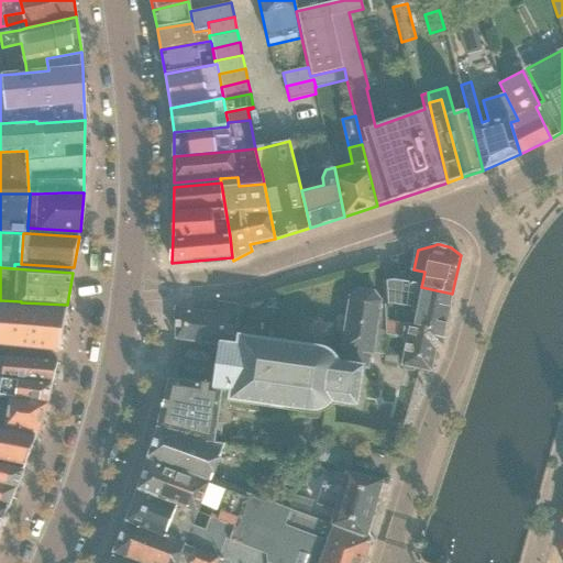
[(421,287),(422,283),(393,279),(382,282),(384,299),(381,298),(376,330),(400,334),(404,321),(446,331),(451,309),(450,308),(452,294),(421,287)]
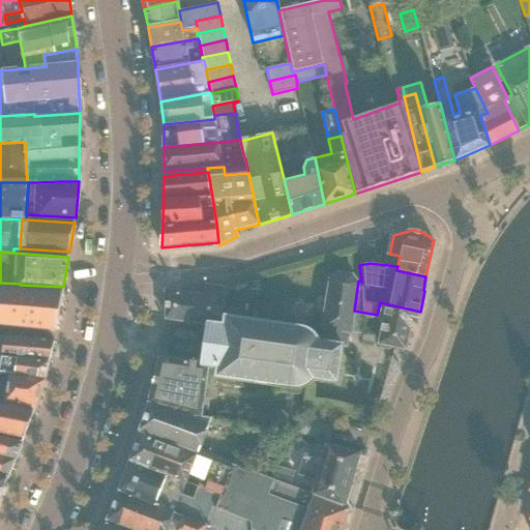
[(328,278),(320,340),(343,343),(342,346),(348,346),(349,334),(351,332),(354,311),(358,281),(353,274),(334,271),(328,278)]
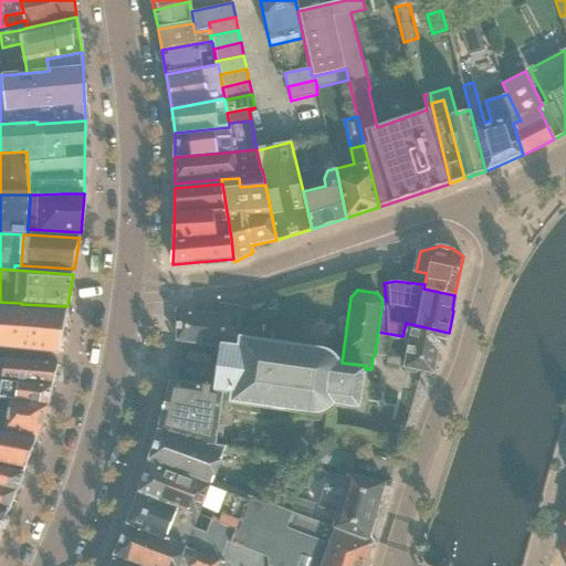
[(237,349),(238,345),(233,345),(239,307),(219,304),(218,316),(176,311),(177,341),(223,347),(237,349)]
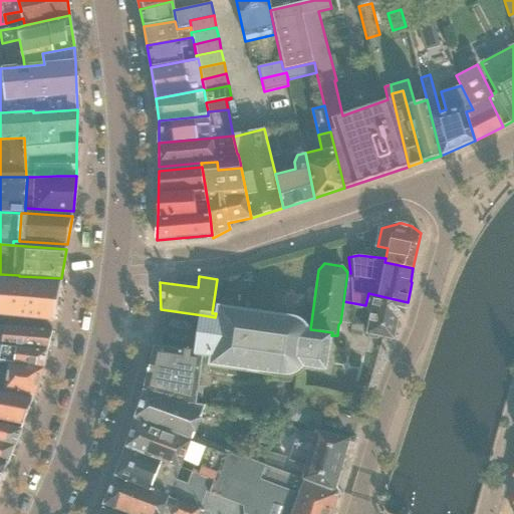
[(0,278),(0,314),(54,320),(60,283),(61,283),(0,278)]
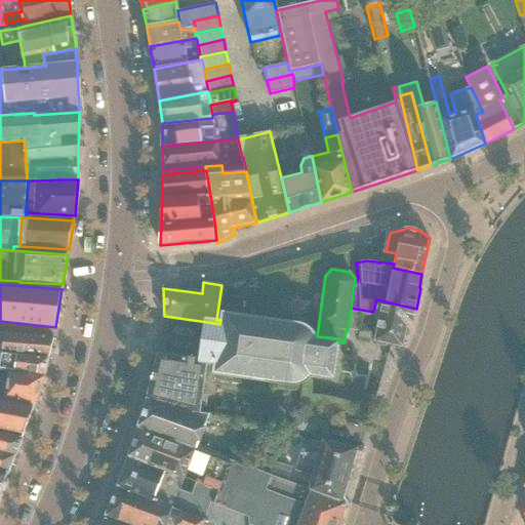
[(413,324),(416,309),(376,299),(373,312),(379,313),(374,339),(373,341),(403,348),(407,327),(413,324)]
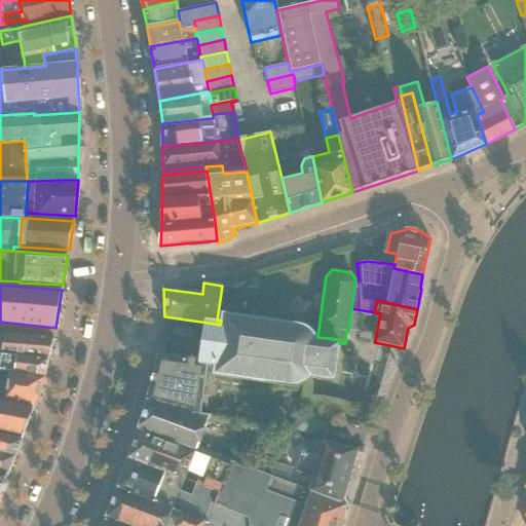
[(208,323),(202,362),(208,363),(208,366),(214,367),(213,375),(291,387),(295,387),(298,386),(302,385),(305,383),(309,380),(311,378),(335,381),(339,343),(340,340),(317,337),(314,332),(312,330),(307,326),(304,325),(302,324),(222,312),(220,325),(208,323)]
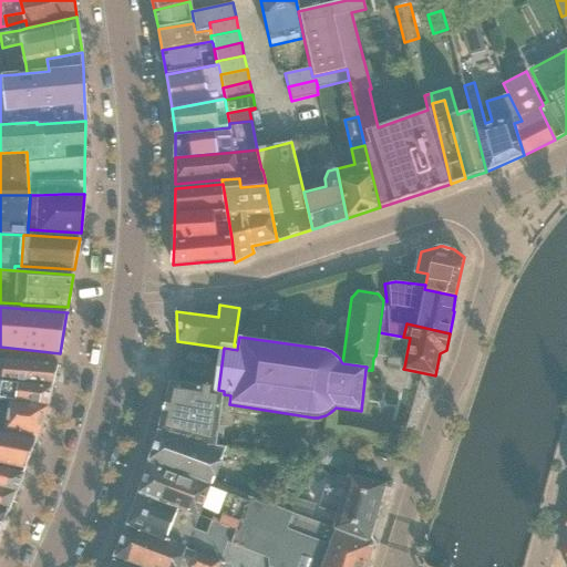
[(400,367),(402,359),(388,356),(387,364),(400,367)]
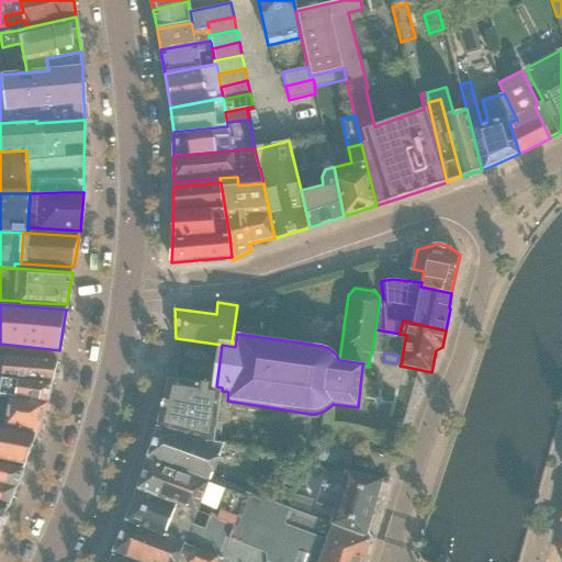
[(0,385),(2,378),(7,357),(0,356),(0,408),(7,411),(10,396),(0,394),(0,385)]
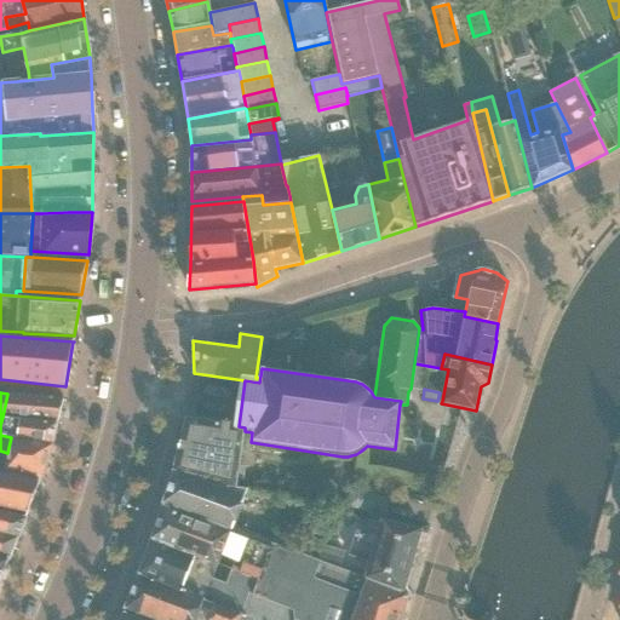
[(3,417),(57,424),(63,399),(7,394),(3,417)]
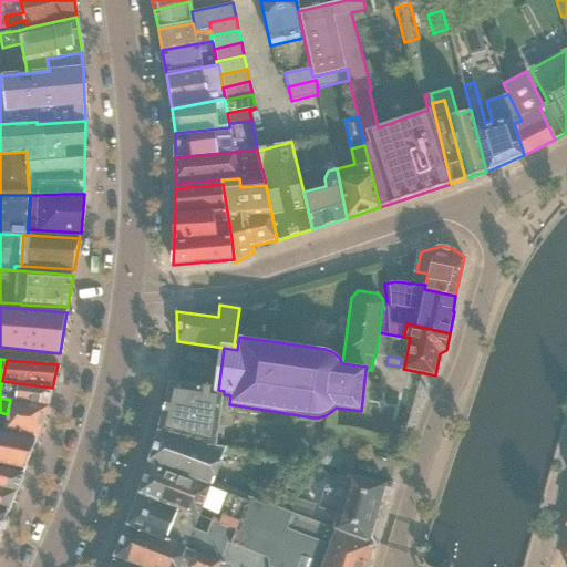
[(48,406),(52,388),(2,381),(0,389),(0,398),(10,400),(48,405),(48,406)]
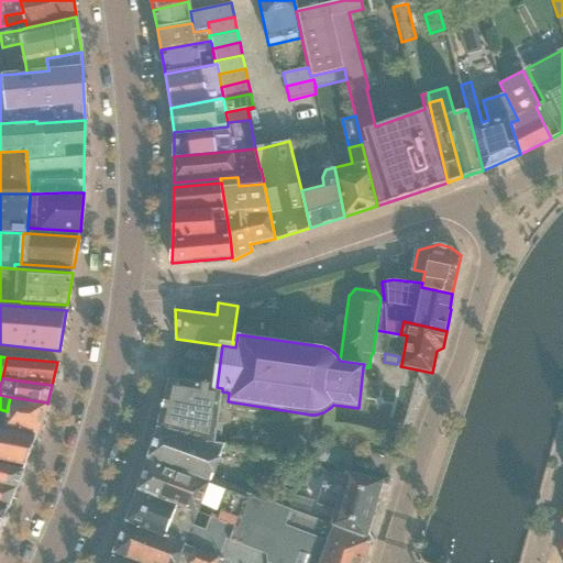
[(222,388),(217,387),(169,381),(157,430),(214,443),(216,442),(222,392),(222,388)]
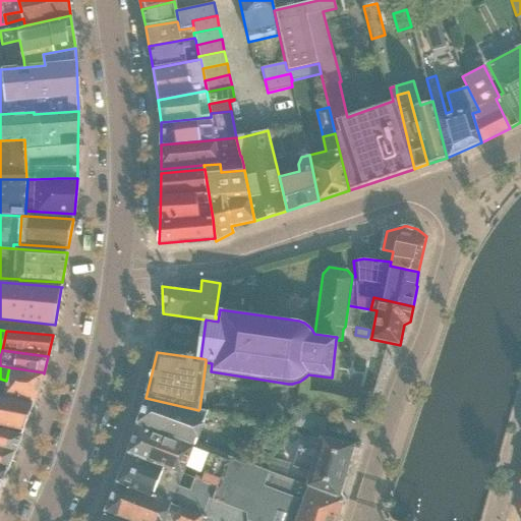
[(34,402),(44,373),(44,372),(9,367),(6,381),(4,395),(31,400),(31,401),(34,402)]
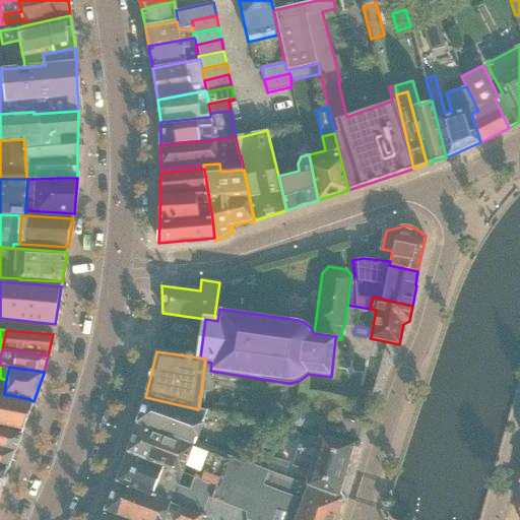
[(0,425),(23,430),(33,404),(0,396),(0,425)]
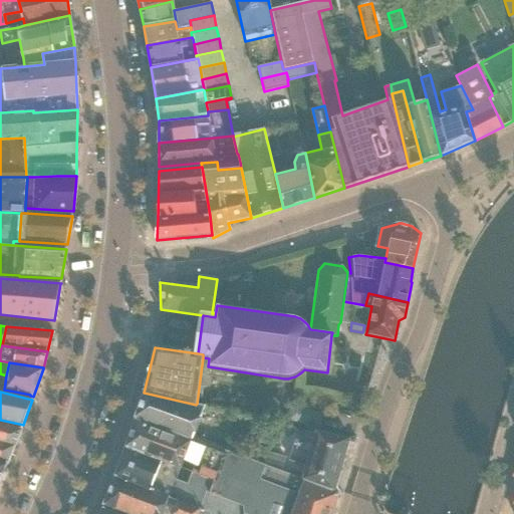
[(205,406),(197,404),(196,405),(144,393),(136,418),(193,439),(205,406)]
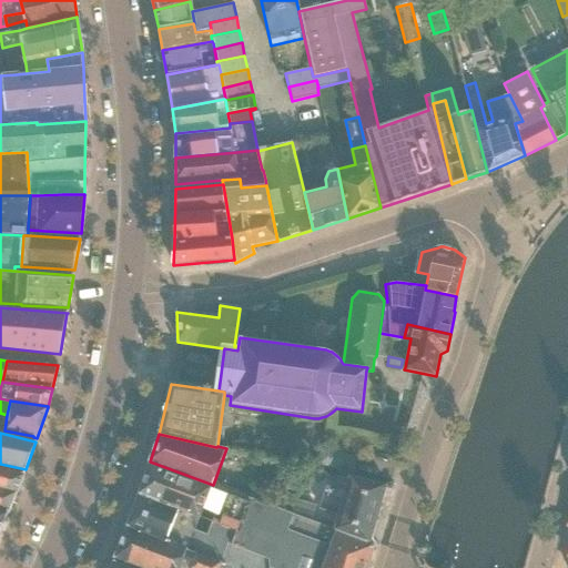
[(357,457),(320,448),(316,465),(353,474),(357,457)]
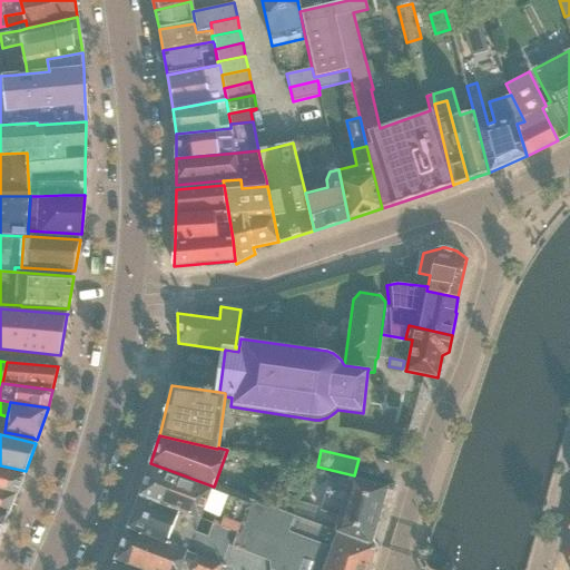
[(138,498),(238,534),(251,500),(218,488),(216,492),(149,467),(144,482),(138,498)]
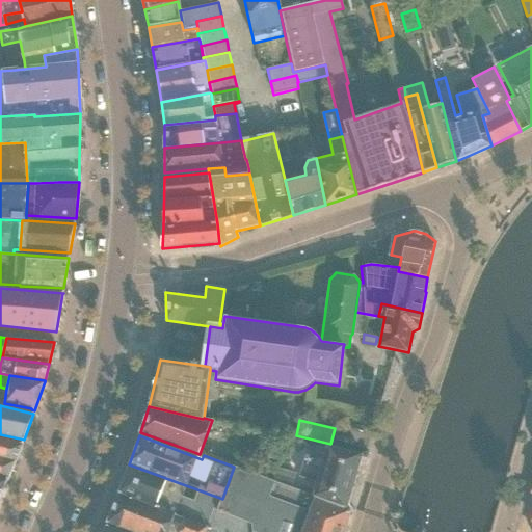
[(0,457),(16,461),(22,445),(0,440),(0,457)]
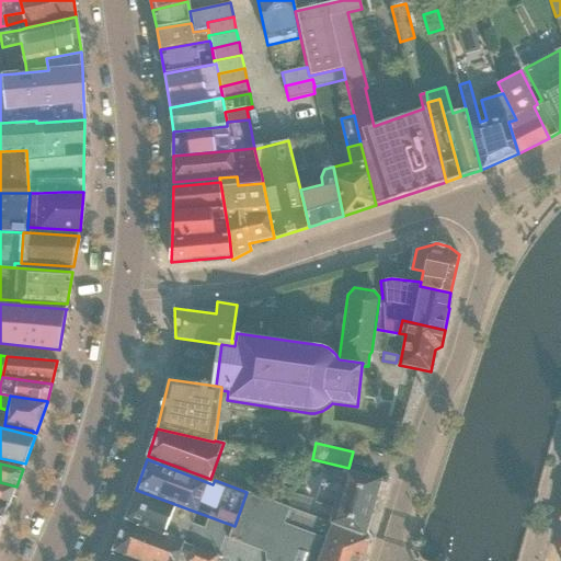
[(331,523),(365,536),(380,480),(345,471),(331,523)]
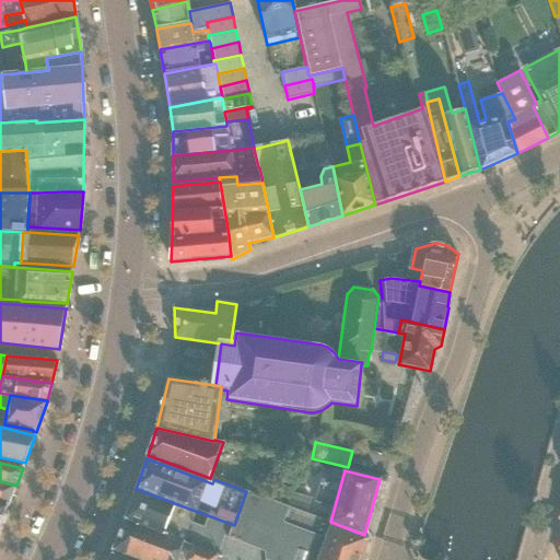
[(0,502),(8,505),(16,486),(0,481),(0,502)]
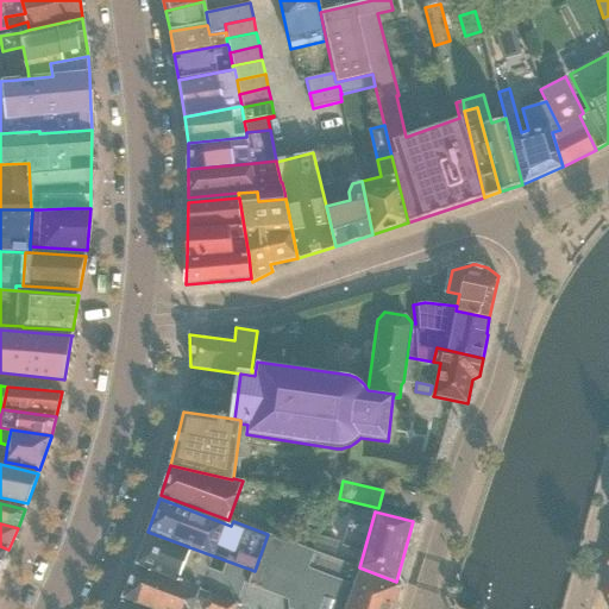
[(148,532),(137,564),(243,607),(255,571),(148,532)]
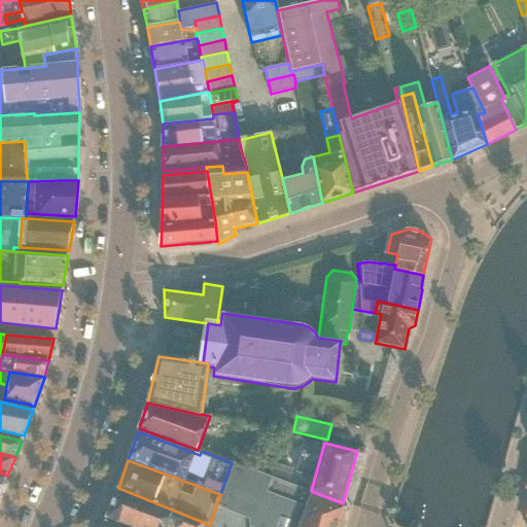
[(346,505),(343,503),(232,462),(210,525),(215,526),(332,526),(335,523),(341,523),(346,505)]
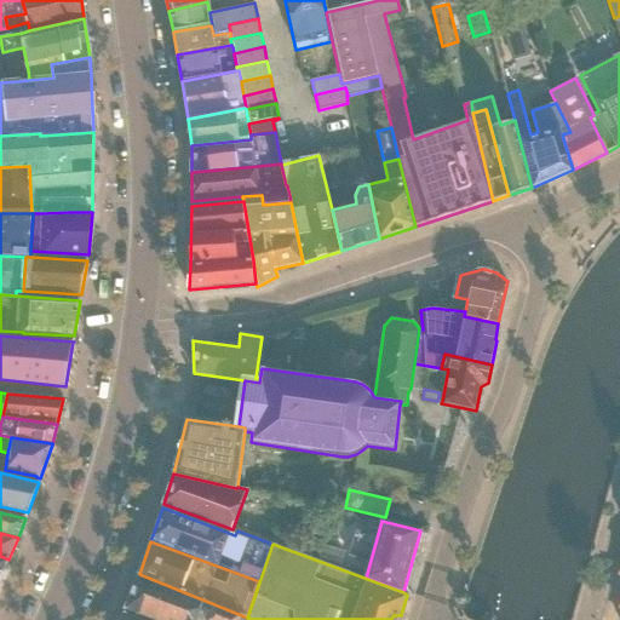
[(344,554),(325,547),(321,561),(340,567),(344,554)]
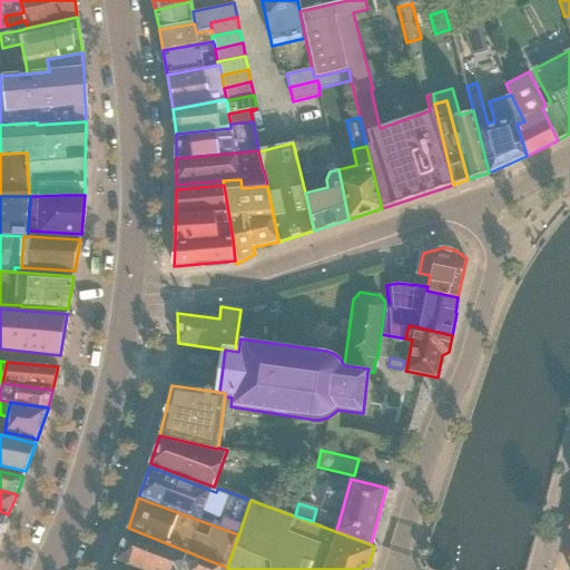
[(233,569),(227,568),(128,528),(115,560),(141,569),(233,569)]
